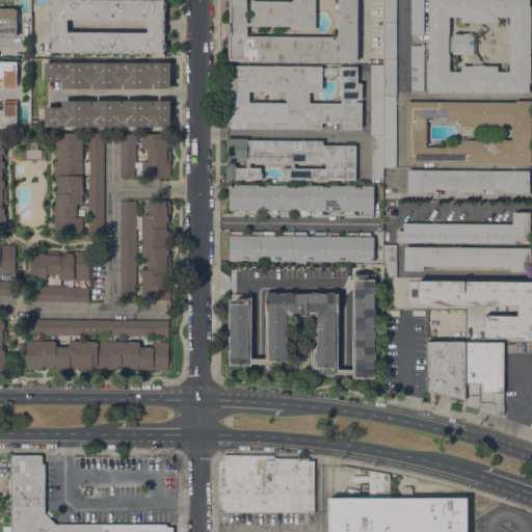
[(0,0),(14,0),(14,1),(0,1),(0,8),(4,8),(5,8),(15,8),(17,8),(17,37),(0,37),(0,0)]
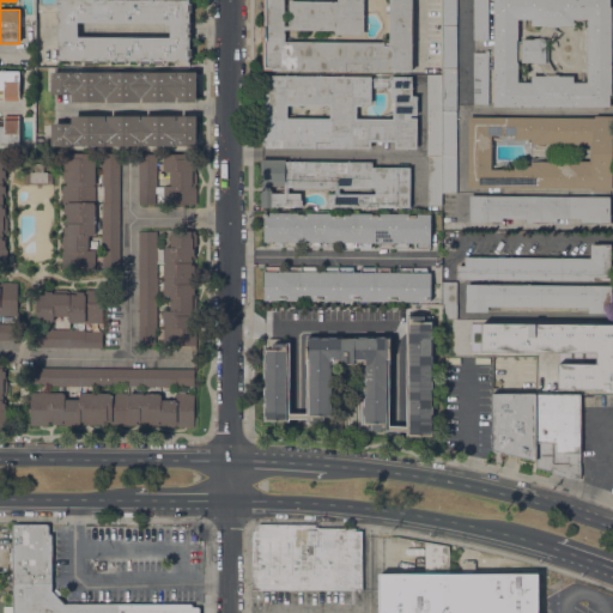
[(140,64),(140,61),(126,61),(126,64),(115,64),(115,61),(114,61),(114,60),(107,60),(107,64),(97,64),(97,61),(93,61),(93,64),(84,64),(84,60),(60,60),(60,61),(58,61),(58,56),(55,56),(55,48),(58,48),(58,5),(56,5),(56,2),(58,2),(58,0),(189,0),(189,4),(190,4),(190,12),(189,12),(189,23),(190,23),(190,28),(189,28),(189,32),(190,32),(190,38),(189,38),(189,49),(192,49),(190,58),(189,58),(189,62),(187,62),(187,61),(164,61),(164,64),(140,64)]
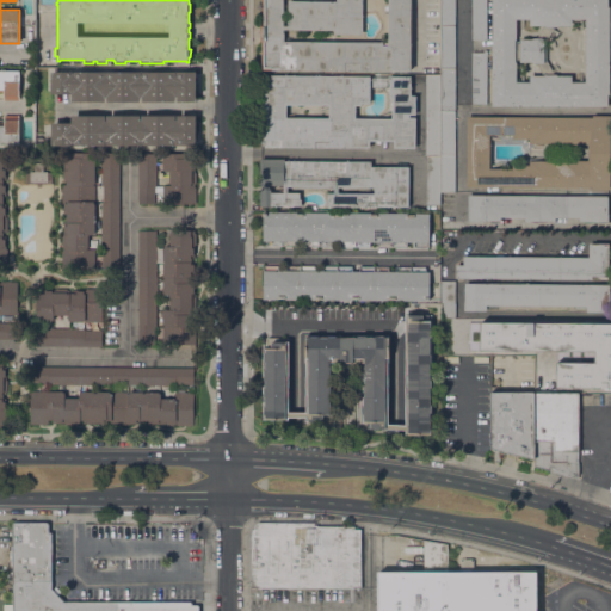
[(271,71),(271,69),(261,69),(261,42),(260,42),(260,25),(261,25),(261,0),(409,0),(409,72),(390,71),(390,72),(271,71)]
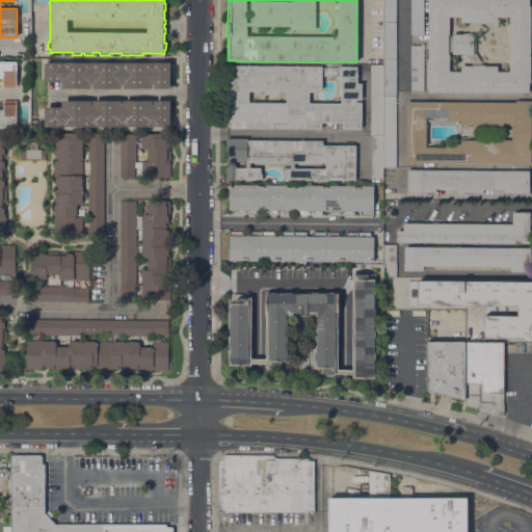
[(382,97),(382,64),(382,0),(395,0),(395,97),(382,97)]
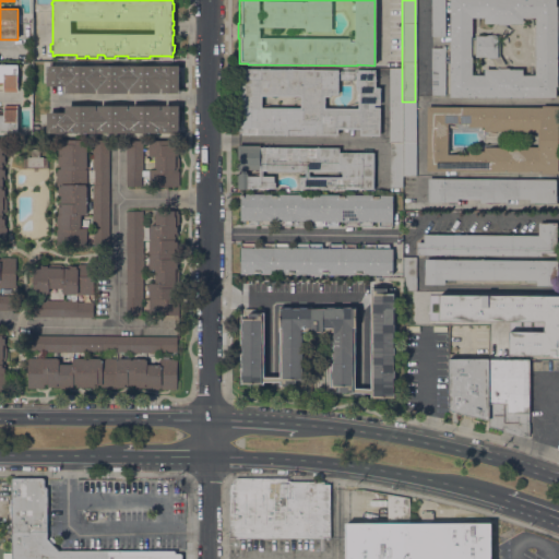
[(431,0),(445,0),(445,36),(431,36),(431,0)]
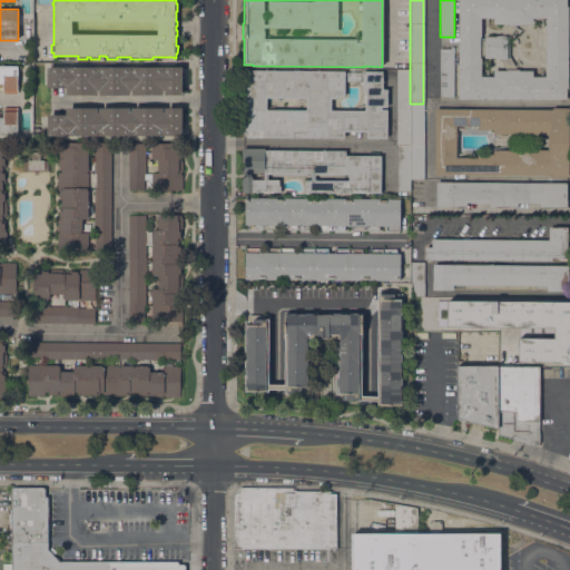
[(459,99),(459,0),(567,0),(567,6),(568,6),(568,88),(567,88),(567,99),(459,99)]
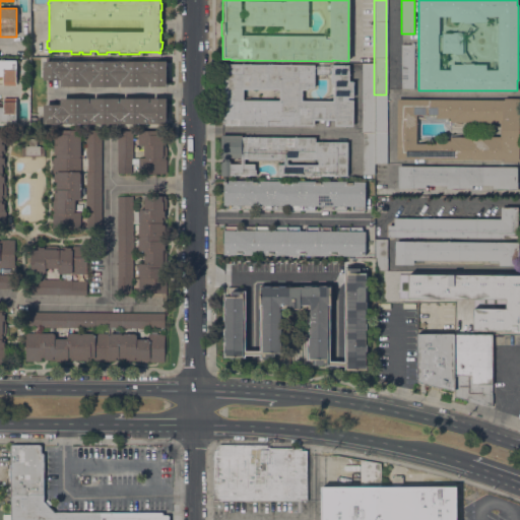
[(401,44),(411,44),(411,43),(414,43),(414,47),(413,47),(413,88),(401,88),(401,44)]
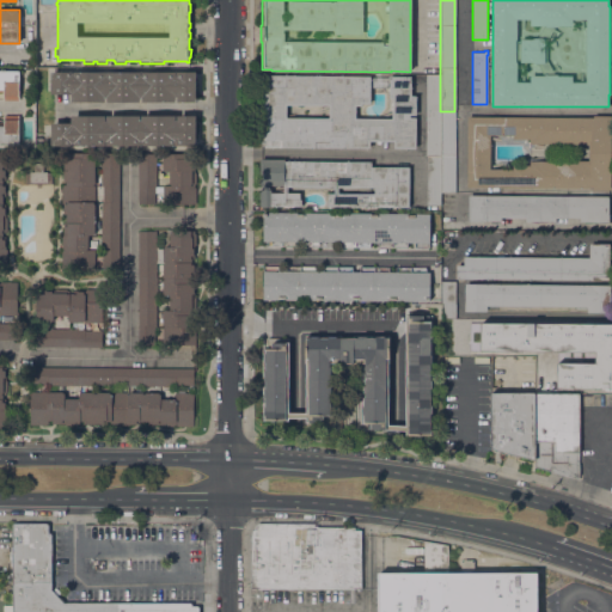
[(0,69),(5,69),(5,71),(19,71),(19,101),(4,101),(4,90),(0,90),(0,69)]
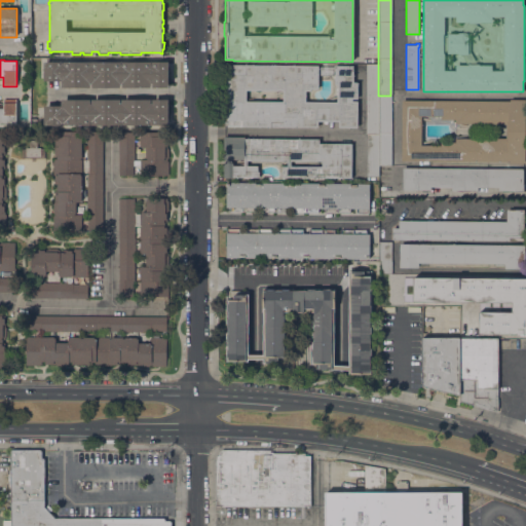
[(167,62),(167,87),(152,87),(152,83),(150,83),(150,87),(121,87),(121,83),(119,83),(119,87),(91,87),(91,83),(89,83),(89,87),(62,87),(62,80),(44,80),(44,62),(167,62)]
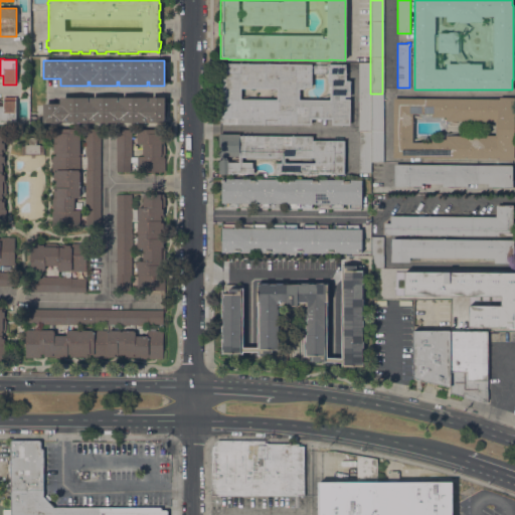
[(358,62),(370,62),(370,94),(370,131),(359,131),(358,131),(358,62)]
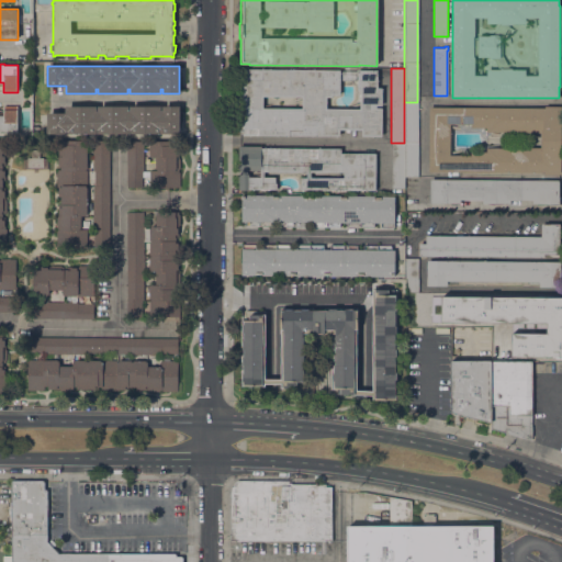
[(361,136),(361,130),(339,130),(339,136),(243,135),(243,134),(240,134),(240,121),(238,121),(238,85),(240,85),(240,70),(243,70),(243,69),(340,70),(340,71),(356,71),(356,80),(340,80),(340,96),(333,94),(333,97),(326,97),(326,108),(360,109),(360,90),(357,90),(357,69),(378,70),(378,88),(382,88),(382,105),(377,105),(377,108),(382,108),(382,136),(361,136)]
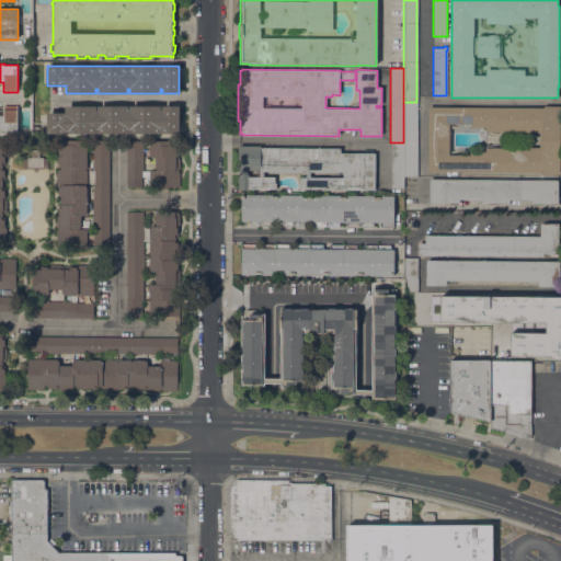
[(416,176),(403,176),(403,142),(403,102),(416,102),(416,176)]
